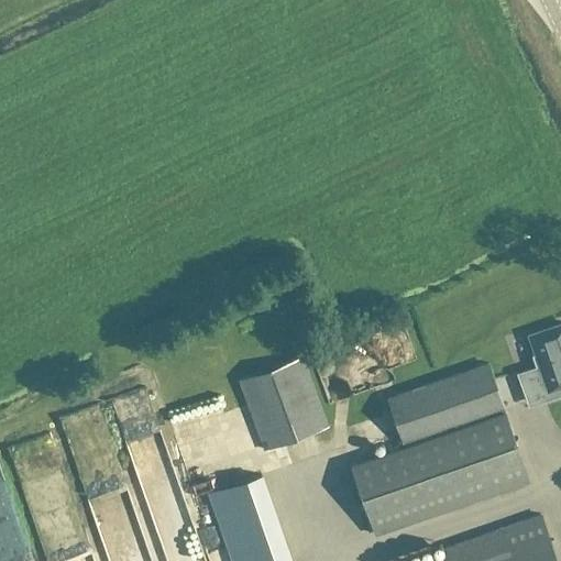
[(560,327),(530,338),(537,355),(532,358),(548,403),(560,398),(560,327)]
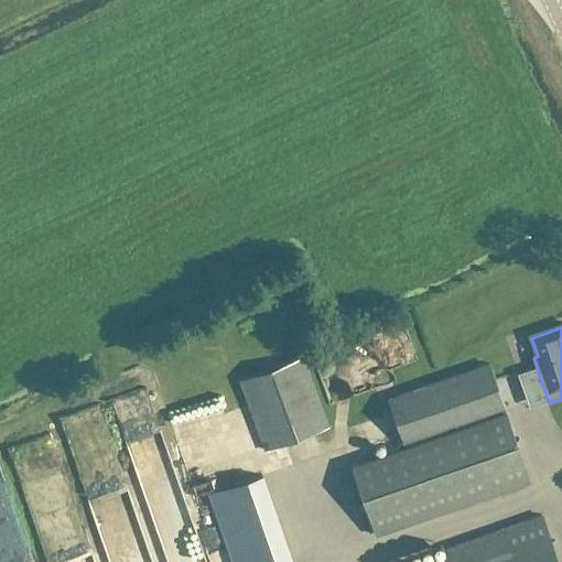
[(363,357),(352,363),(359,376),(370,370),(363,357)]
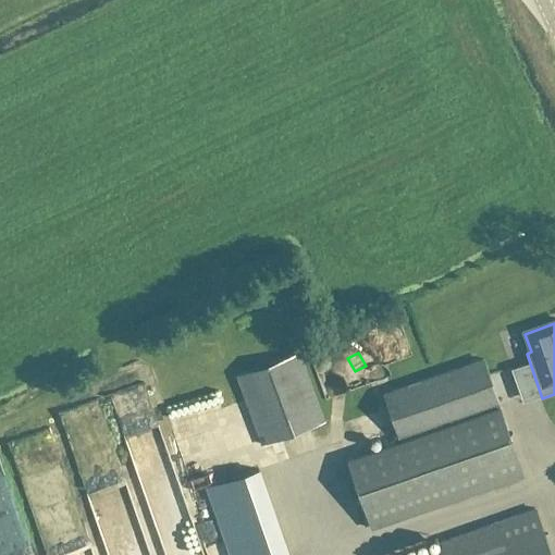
[(237,379),(263,448),(325,426),(299,356),(237,379)]
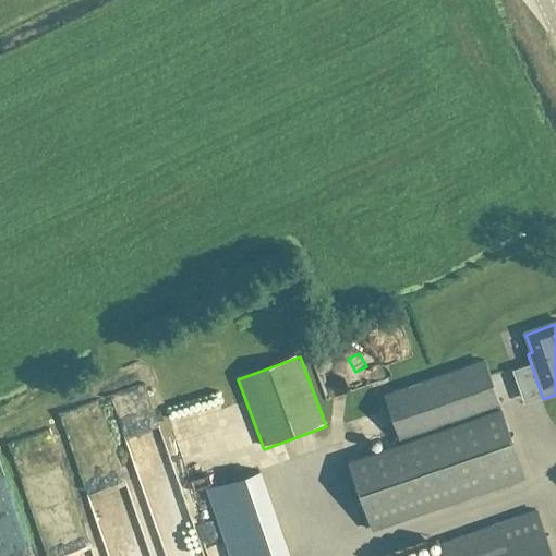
[(524,479),(498,403),(484,362),(386,397),(402,445),(349,463),(372,532),(524,479)]
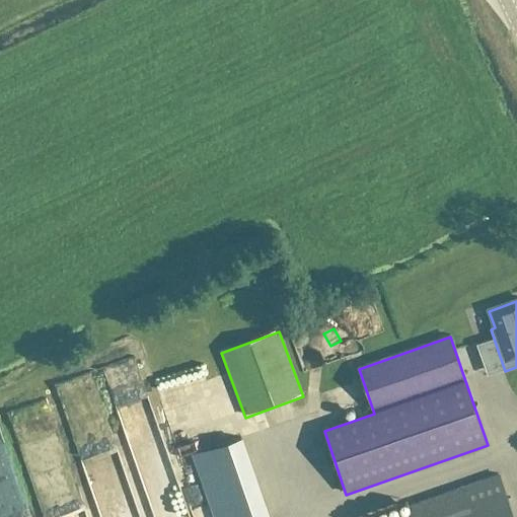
[(22,440),(37,438),(38,448),(60,445),(54,398),(18,403),(22,440)]
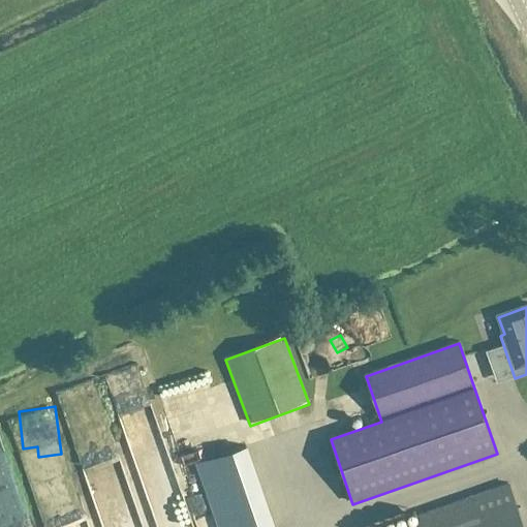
[(196,466),(217,526),(273,526),(246,448),(196,466)]
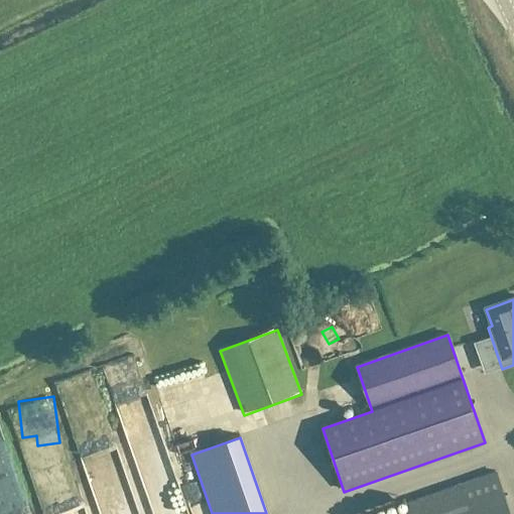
[(509,513),(496,474),(417,501),(420,509),(407,513),(509,513)]
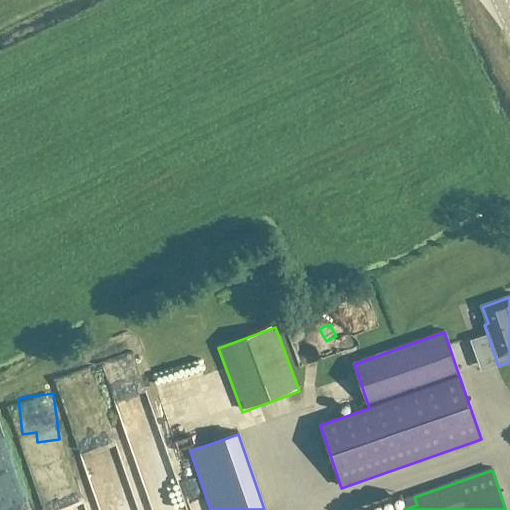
[(144,509),(137,482),(114,489),(119,509),(144,509)]
